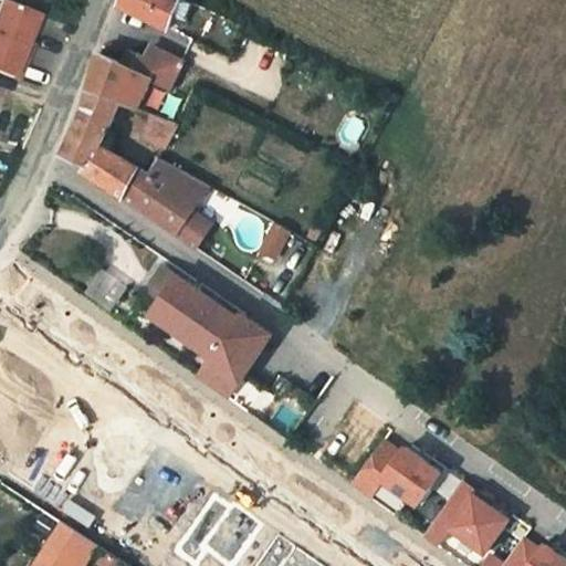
[(182,0),(122,0),(121,4),(170,28),(182,0)]
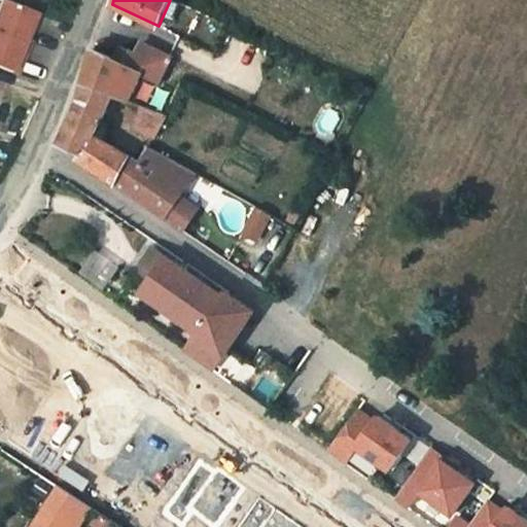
[(0,6),(0,66),(11,71),(34,16),(0,6)]
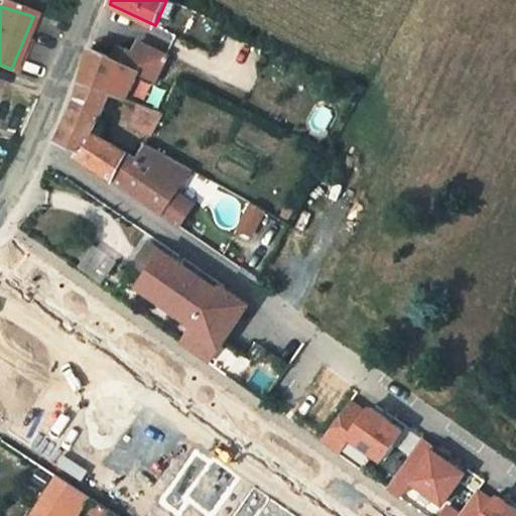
[(116,48),(112,57),(139,71),(154,78),(165,52),(138,38),(131,52),(126,49),(127,45),(117,40),(114,47),(116,48)]
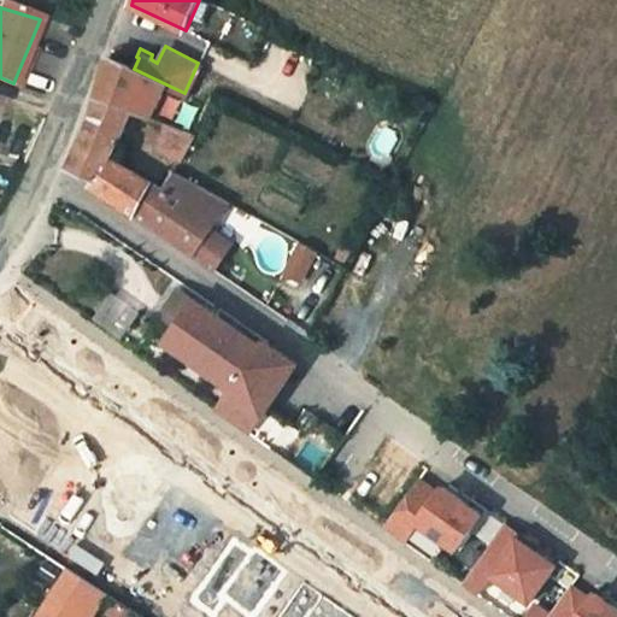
[(112,59),(98,98),(133,111),(152,119),(166,84),(134,69),(112,59)]
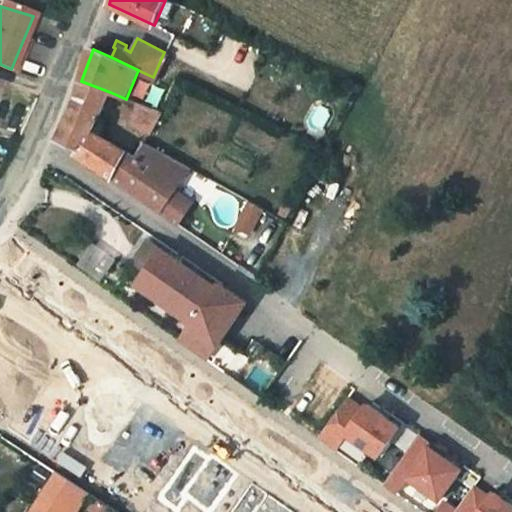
[(92,130),(110,92),(81,81),(72,108),(58,138),(81,149),(92,130)]
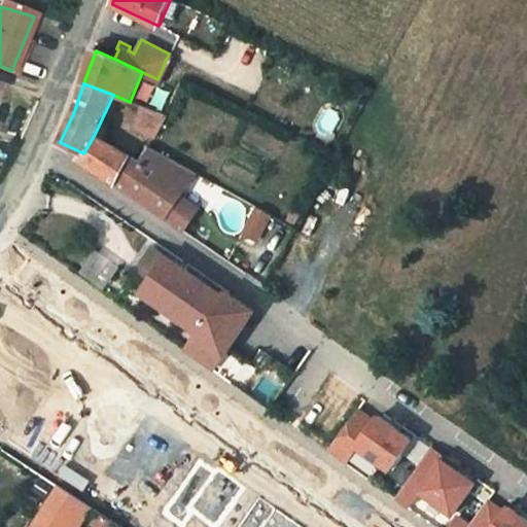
[(139,115),(133,130),(155,138),(179,148),(191,124),(169,112),(167,115),(130,102),(127,110),(139,115)]
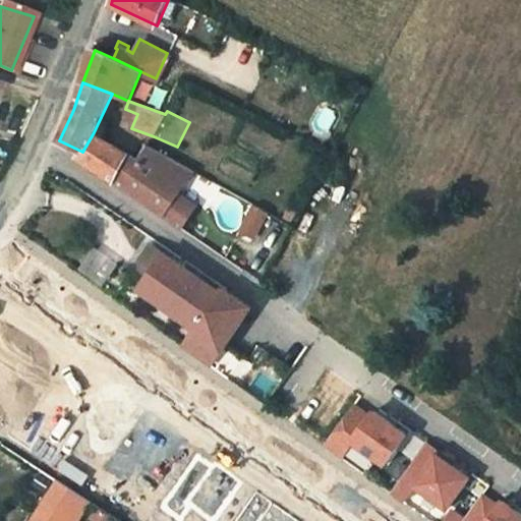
[(139,158),(94,132),(82,152),(79,158),(140,199),(183,229),(200,201),(180,190),(193,169),(148,145),(139,158)]
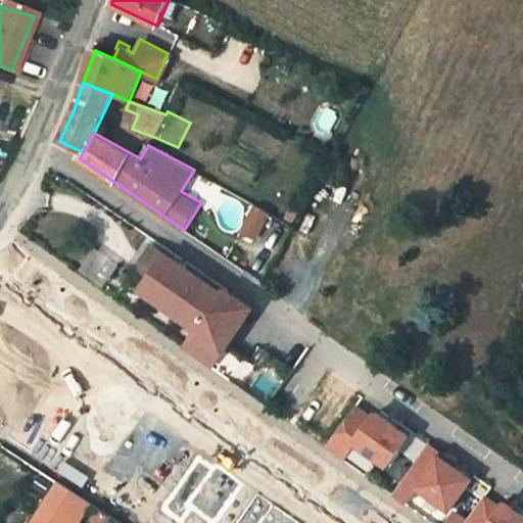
[(269,212),(256,206),(243,232),(254,238),(269,212)]
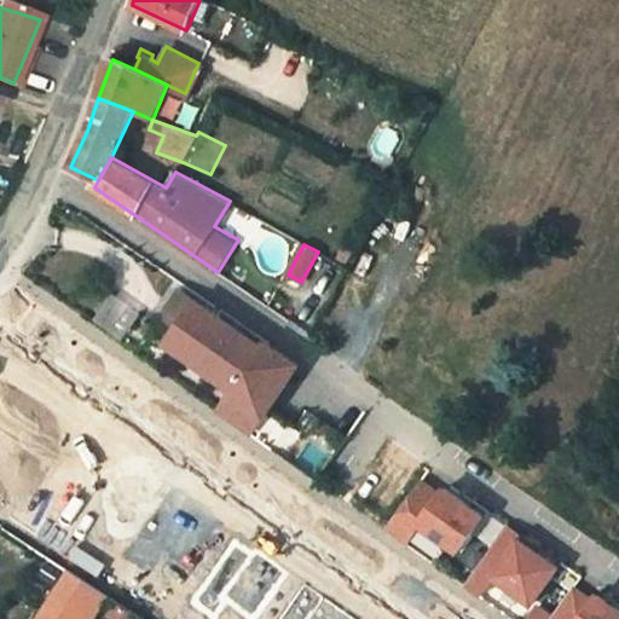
[(165,316),(180,327),(197,302),(181,291),(165,316)]
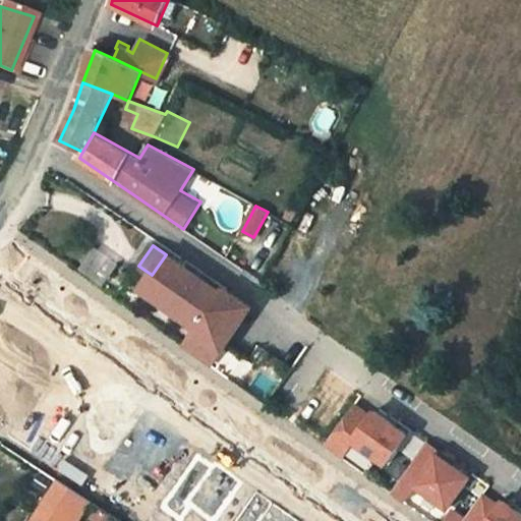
[(195,275),(166,254),(152,275),(142,289),(198,328),(187,344),(214,363),(251,307),(225,289),(222,293),(195,275)]
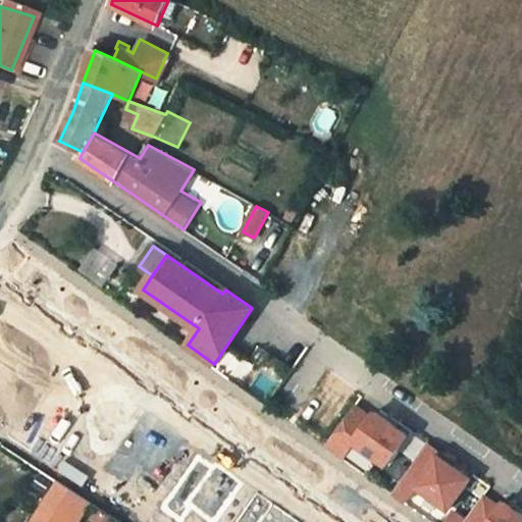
[(202,266),(196,275),(222,294),(225,290),(228,284),(202,266)]
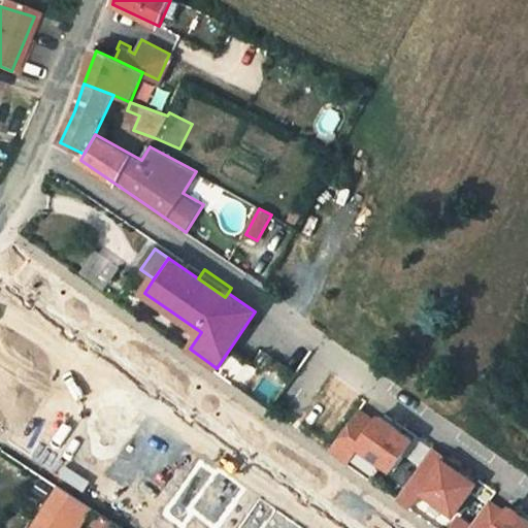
[(362,407),(332,450),(350,462),(361,446),(395,469),(417,439),(395,424),(383,416),(380,421),(362,407)]
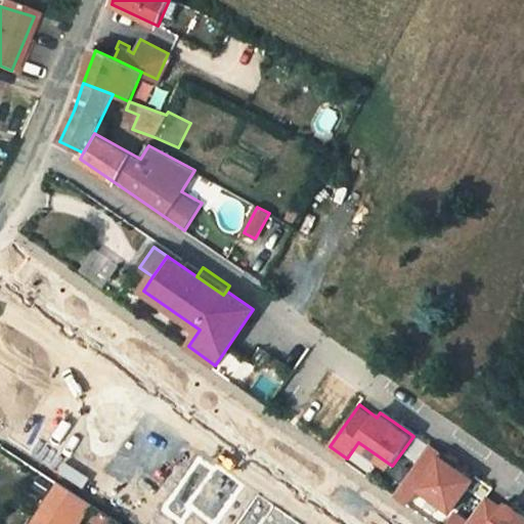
[(432,442),(425,452),(437,461),(441,454),(454,465),(457,461),(432,442)]
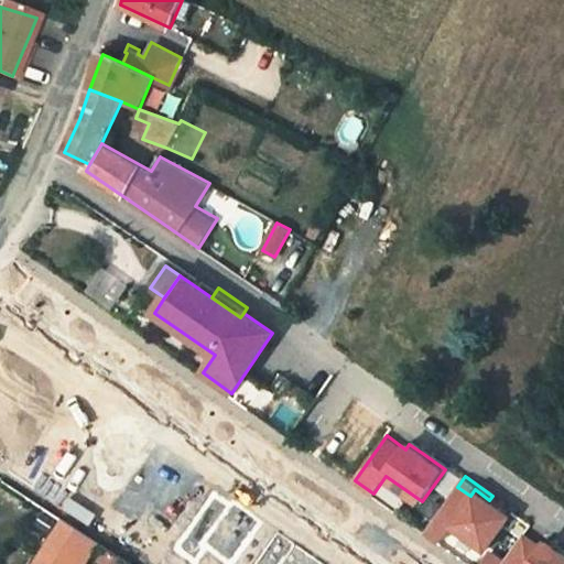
[(457,487),(425,531),(441,541),(453,523),(486,548),(510,514),(495,503),(489,500),(475,489),(470,496),(457,487)]
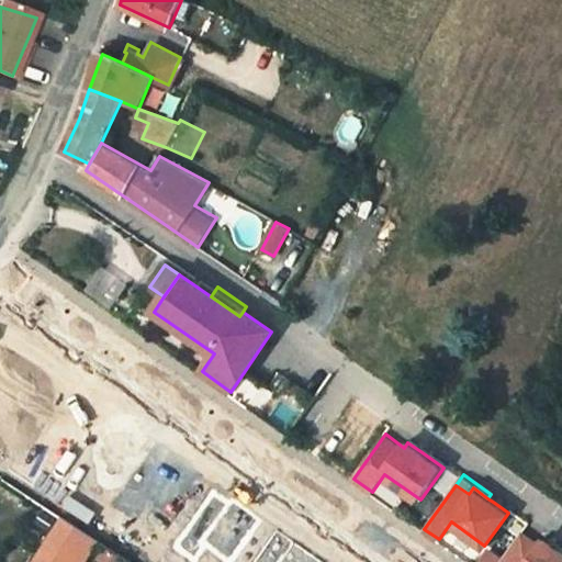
[(67,518),(40,561),(86,561),(100,540),(67,518)]
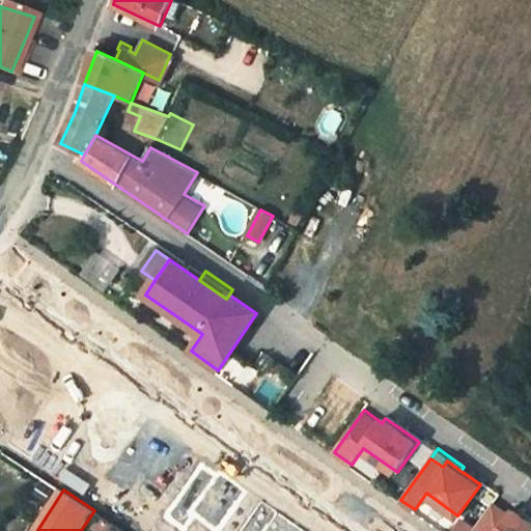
[(449,530),(456,520),(422,499),(416,509),(449,530)]
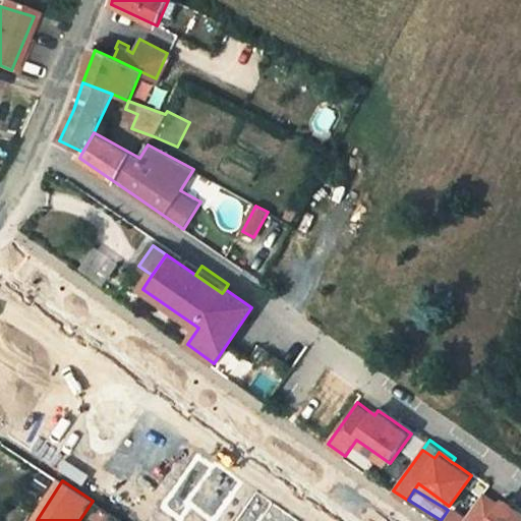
[(483,493),(462,520),(520,520),(520,510),(517,508),(504,499),(500,504),(483,493)]
